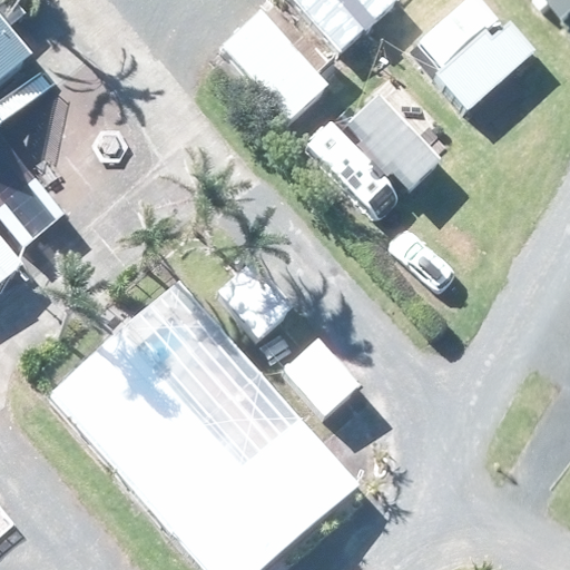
[(0,0),(0,283),(25,264),(0,234),(0,214),(26,246),(67,213),(0,131),(0,130),(57,85),(15,32),(32,18),(17,0),(0,0)]
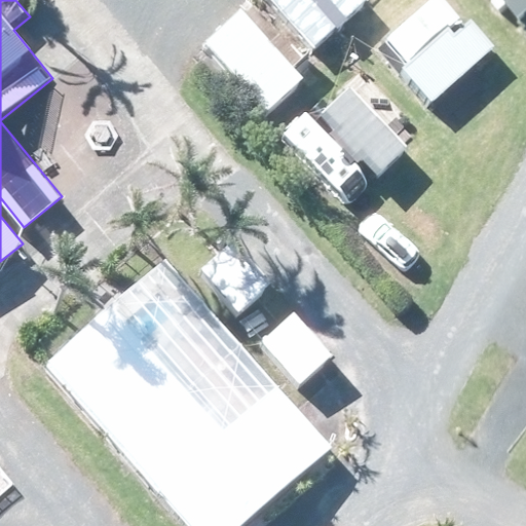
[(249,0),(205,38),(269,109),(320,65),(307,50),(364,0),(249,0)]
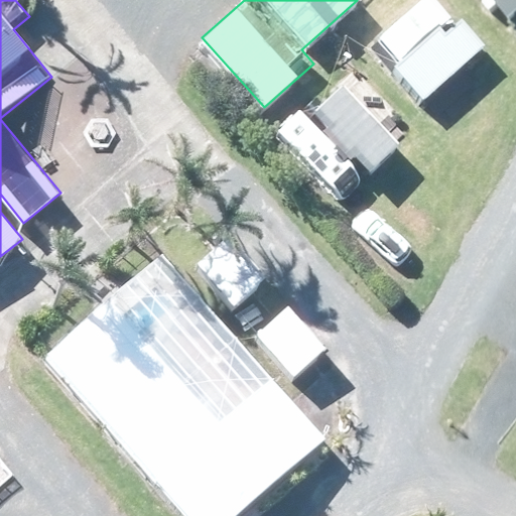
[(425,0),(375,46),(424,101),(485,45),(444,0),(425,0)]
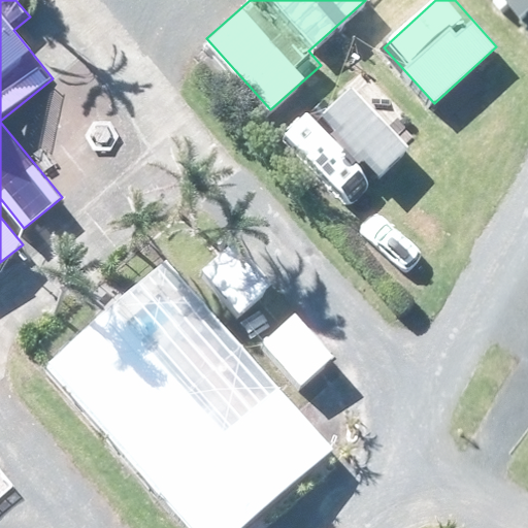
[(527,0),(507,0),(522,17),(527,10),(527,0)]
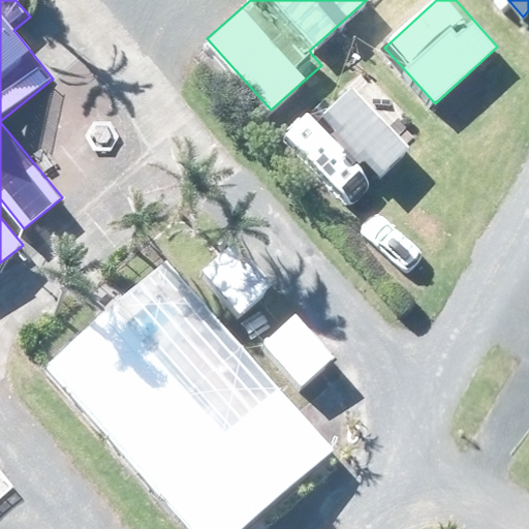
[(409,153),(352,85),(293,133),(344,193),(375,167),(382,175),(409,153)]
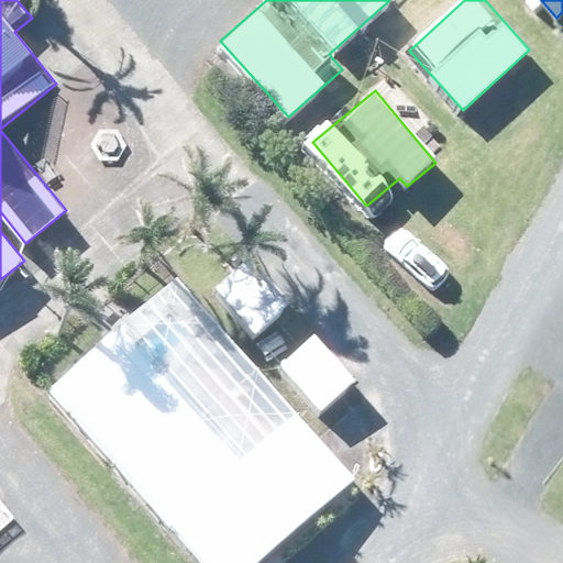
[(213,287),(254,332),(289,301),(249,256),(213,287)]
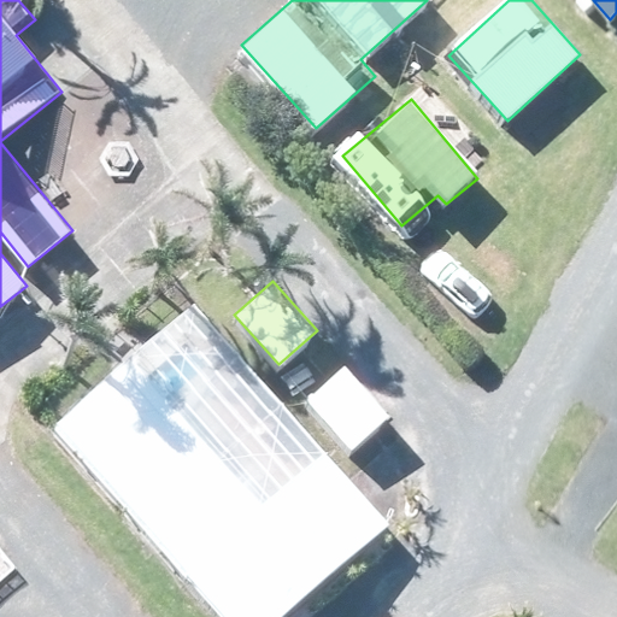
[(280,616),(386,526),(336,470),(192,305),(144,347),(52,427),(218,616),(280,616)]
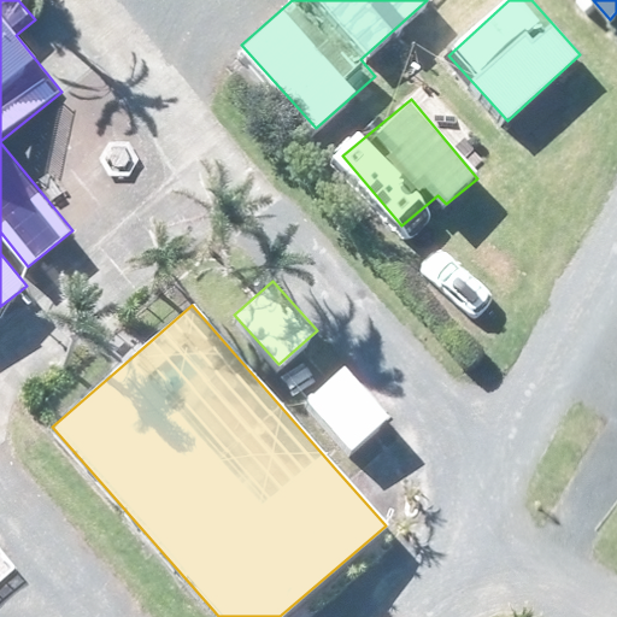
[(345,364),(305,399),(351,450),(391,413),(345,364)]
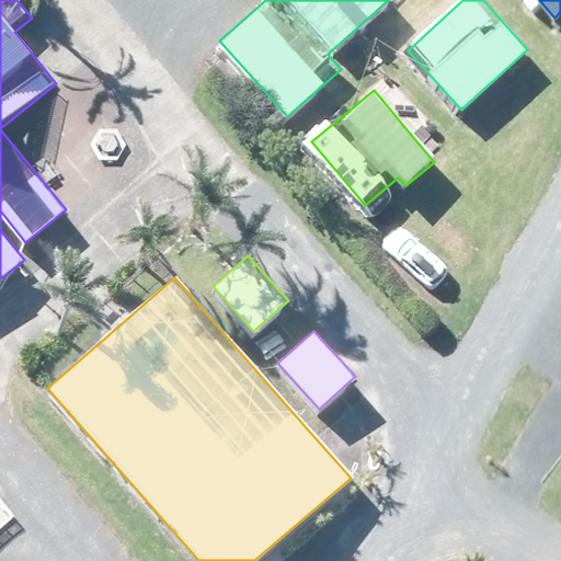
All buildings are outlined.
